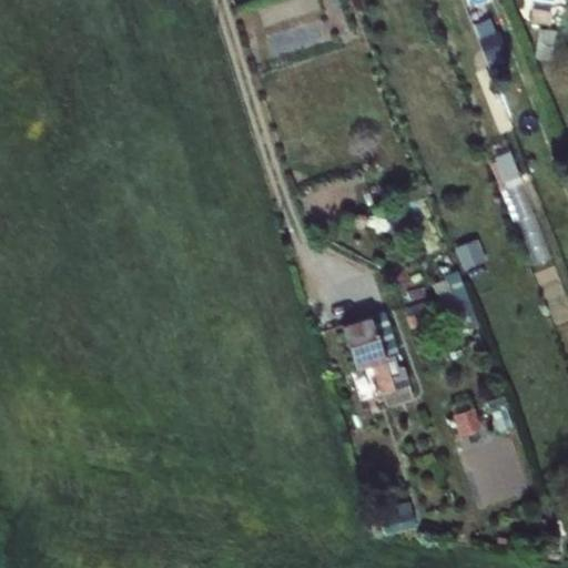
[(509,122),(498,125),(505,143),(516,139),(509,122)]
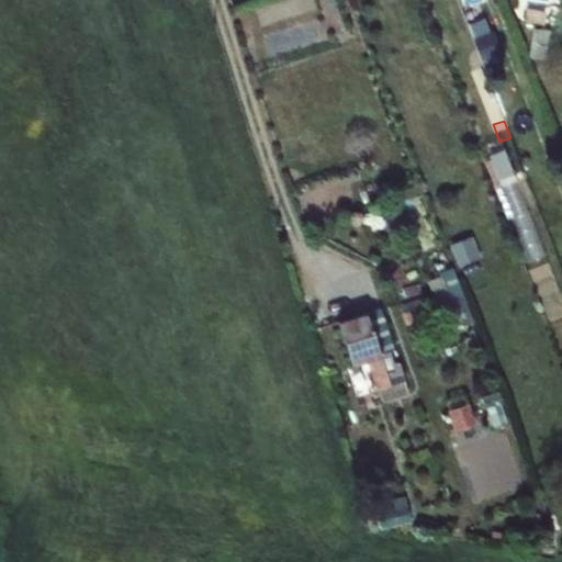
[(502,154),(487,158),(492,170),(493,170),(497,181),(509,177),(502,154)]
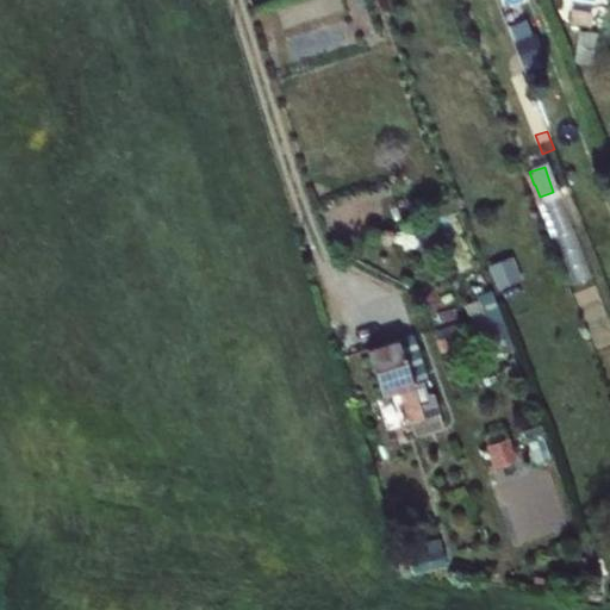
[(478,300),(464,305),(485,360),(511,349),(489,291),(475,297),(478,300)]
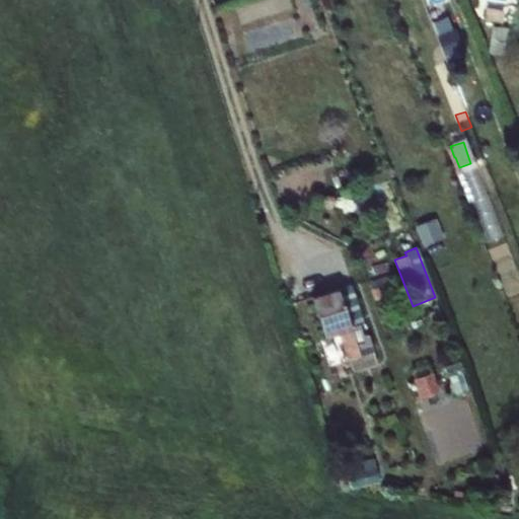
[(438,258),(432,261),(434,268),(440,266),(438,258)]
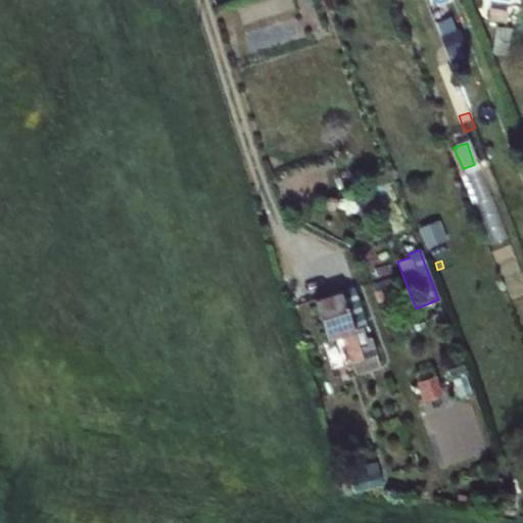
[(367,326),(353,286),(340,293),(352,332),(341,335),(354,373),(379,366),(370,338),(366,339),(363,327),(367,326)]
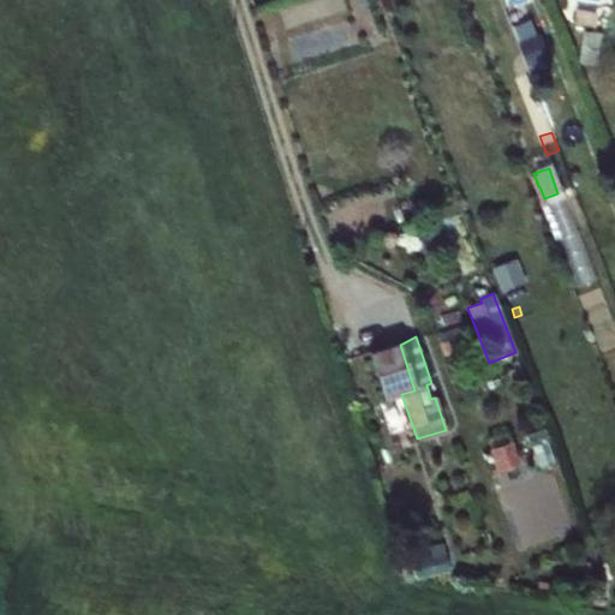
[(401,394),(415,390),(400,345),(369,353),(384,399),(401,394)]
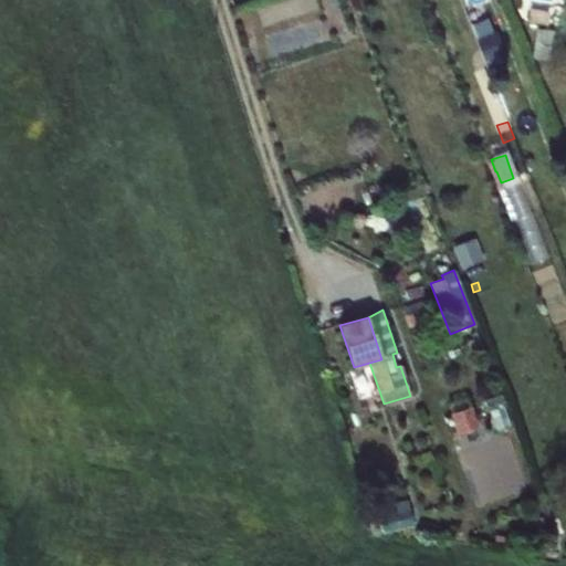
[(451,413),(471,407),(468,395),(447,401),(451,413)]
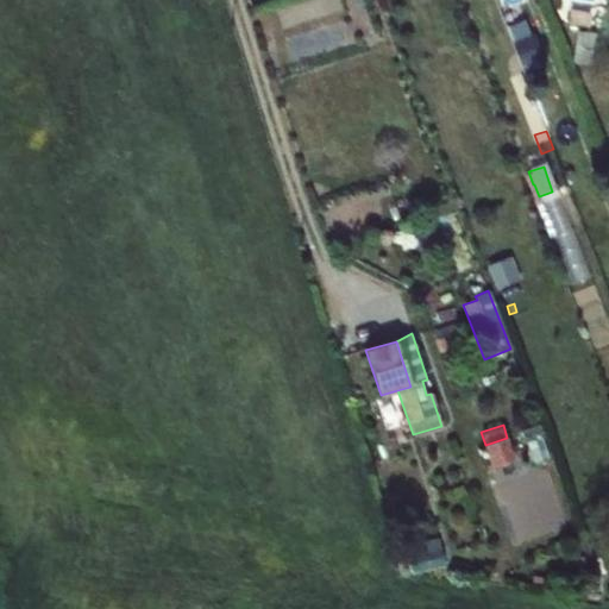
[(542,437),(527,443),(535,464),(550,458),(542,437)]
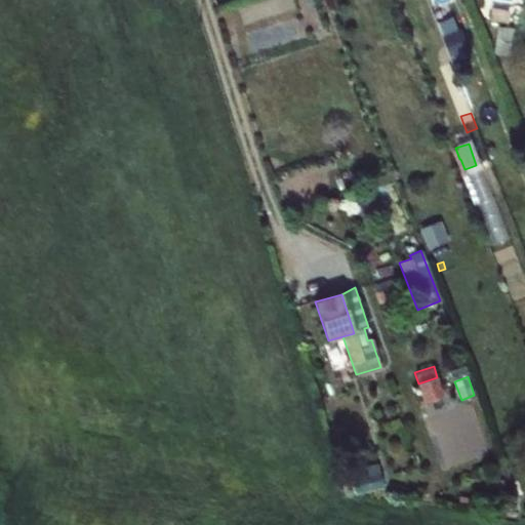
[(444,397),(437,377),(418,384),(425,403),(444,397)]
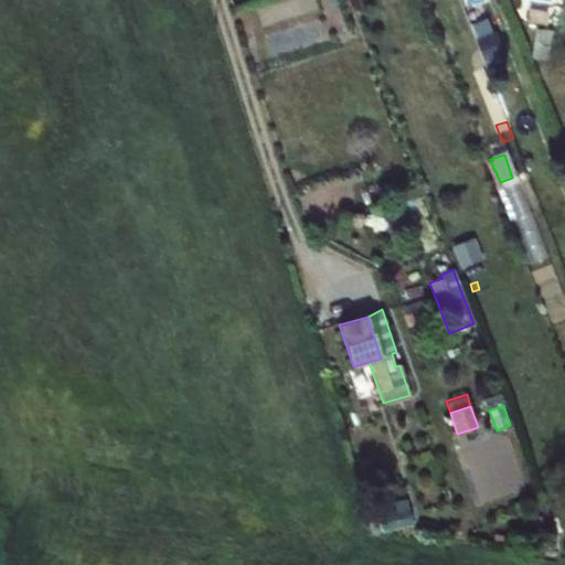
[(479,429),(478,427),(457,434),(458,436),(479,429)]
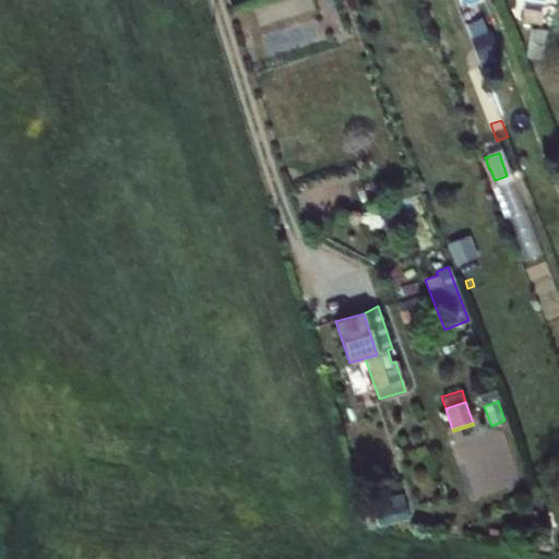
[(375,508),(403,501),(402,494),(393,496),(394,496),(373,501),(375,508)]
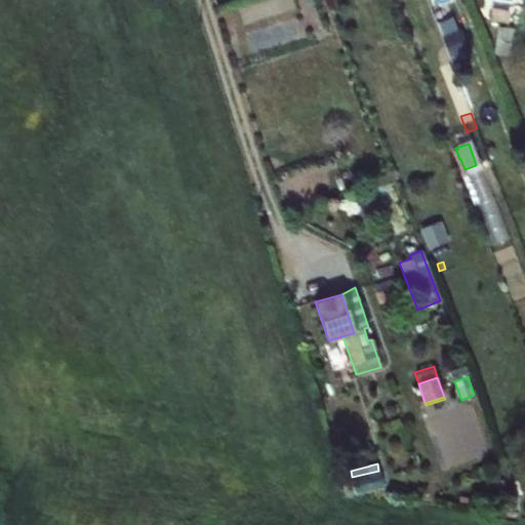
[(351,477),(355,493),(384,487),(380,471),(378,471),(352,477),(351,477)]
